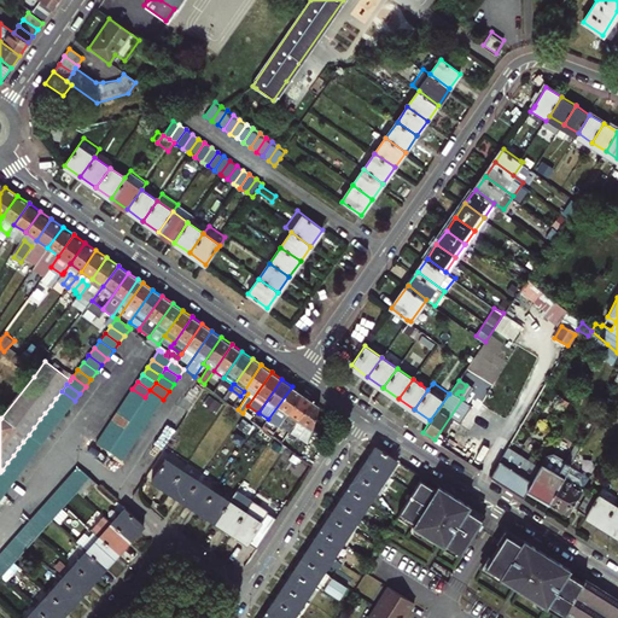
[(278,426),(302,392),(292,386),(268,419),(278,426)]
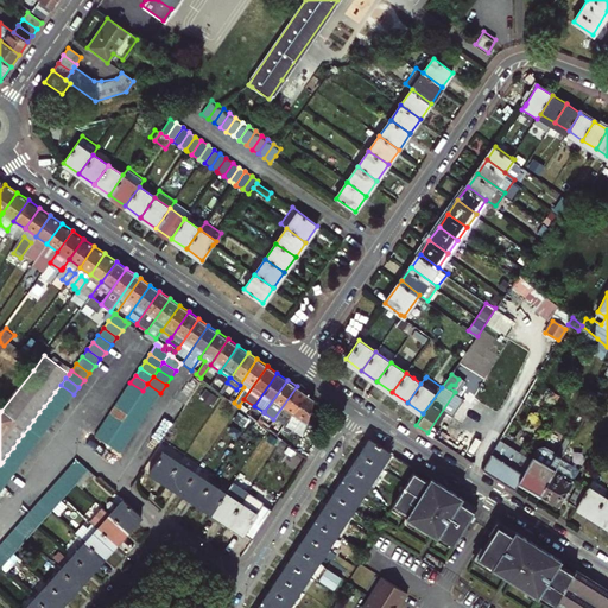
[(130,382),(125,391),(138,399),(143,391),(130,382)]
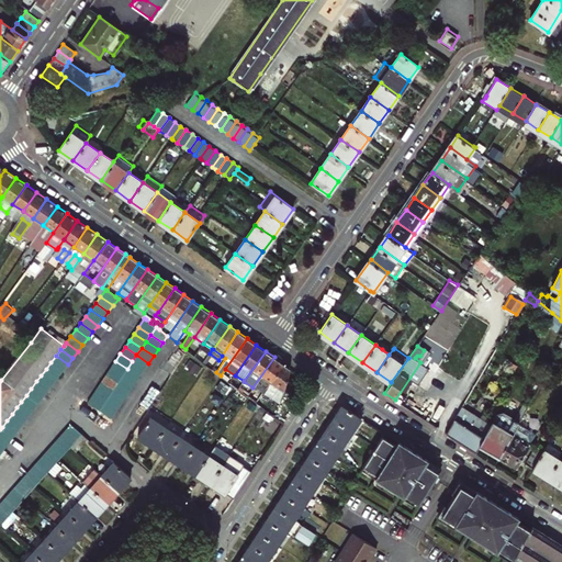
[(148,363),(136,355),(132,361),(145,369),(148,363)]
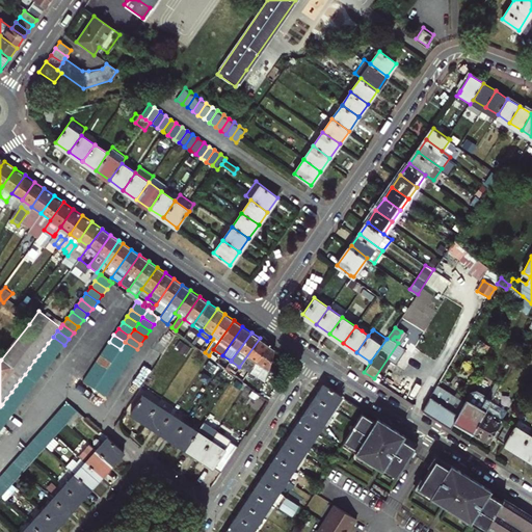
[(64,345),(53,337),(48,343),(59,351),(64,345)]
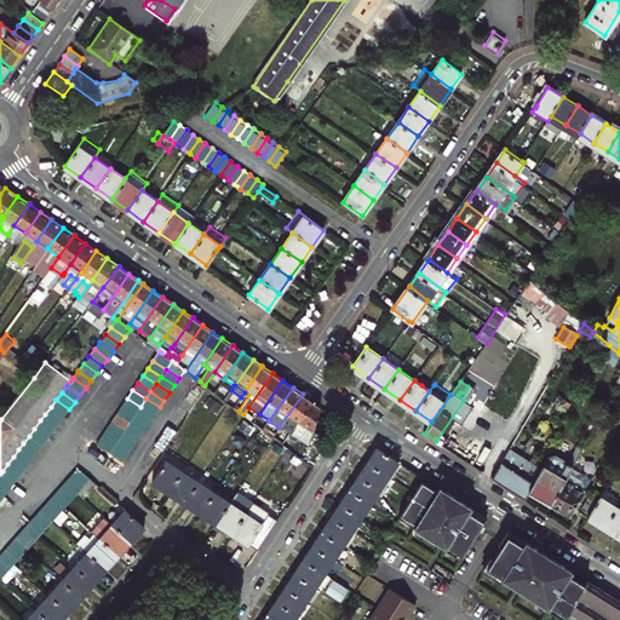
[(313,401),(303,394),(279,428),(290,434),(294,426),(313,401)]
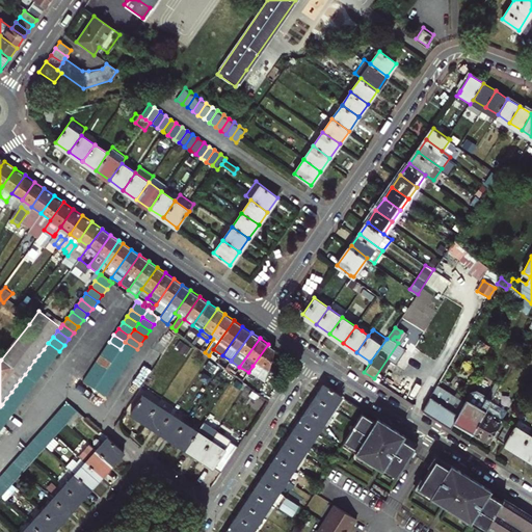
[(203,346),(194,341),(192,343),(195,346),(201,349),(203,346)]
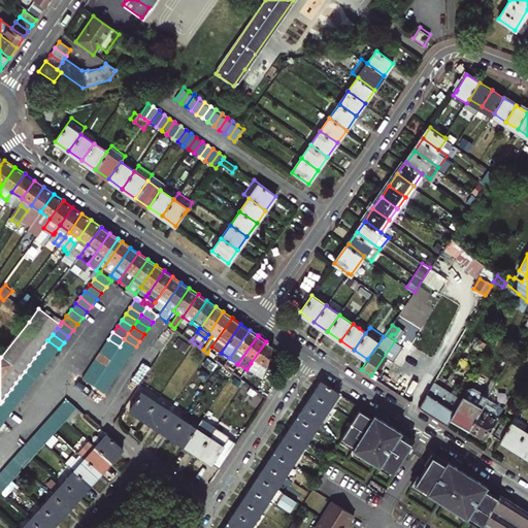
[(104,345),(116,353),(120,347),(108,339),(104,345)]
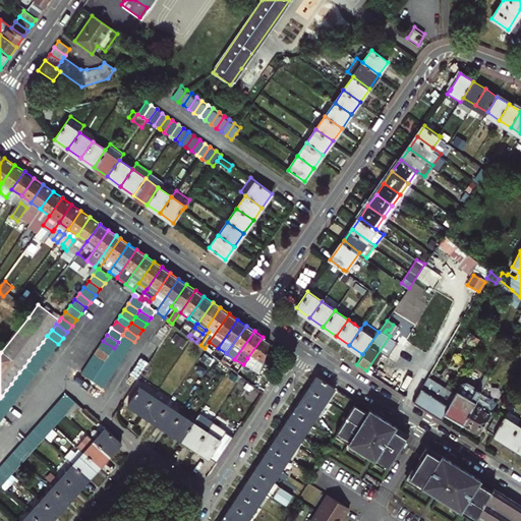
[(122,335),(118,342),(129,349),(134,342),(122,335)]
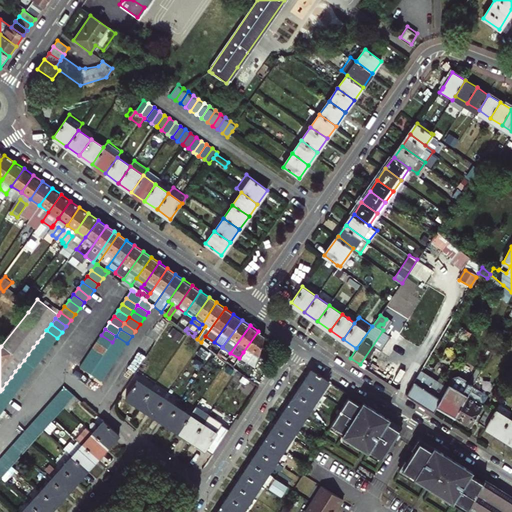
[(46,330),(42,336),(53,344),(57,338),(46,330)]
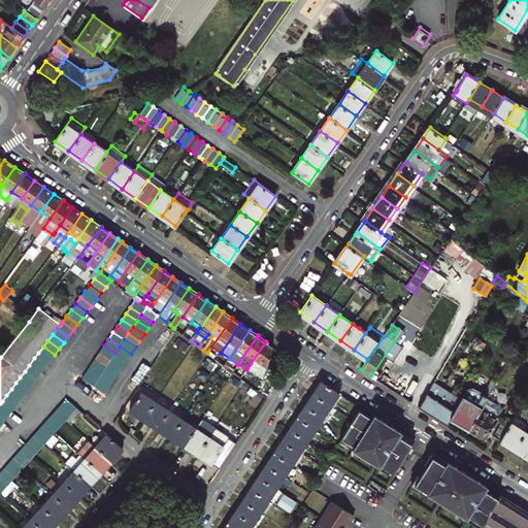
[(273,347),(266,341),(251,363),(258,368),(256,371),(263,376),(267,366),(270,357),(273,347)]
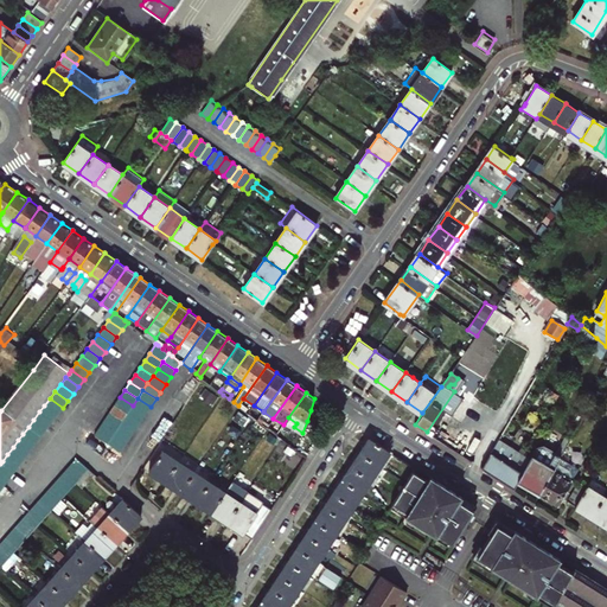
[(128,413),(133,406),(120,397),(115,404),(128,413)]
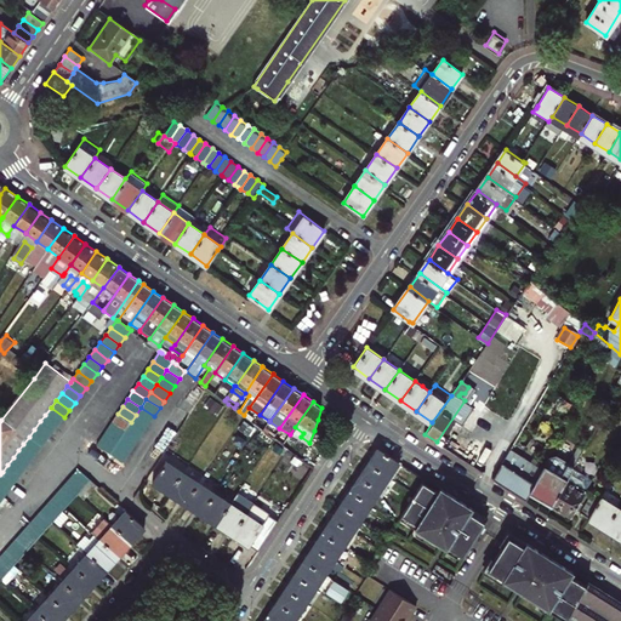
[(51,408),(45,415),(58,425),(64,417),(51,408)]
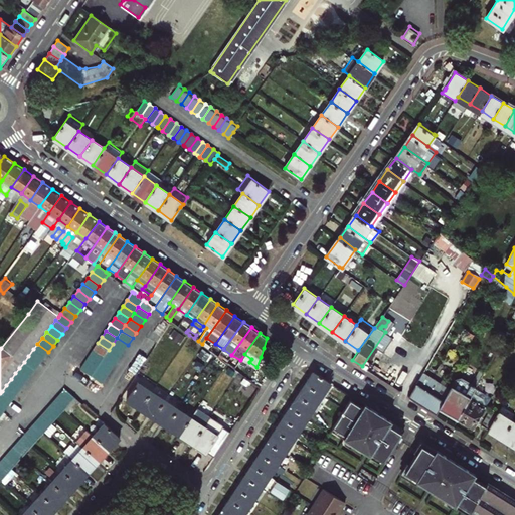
[(128,345),(117,338),(113,344),(124,351),(128,345)]
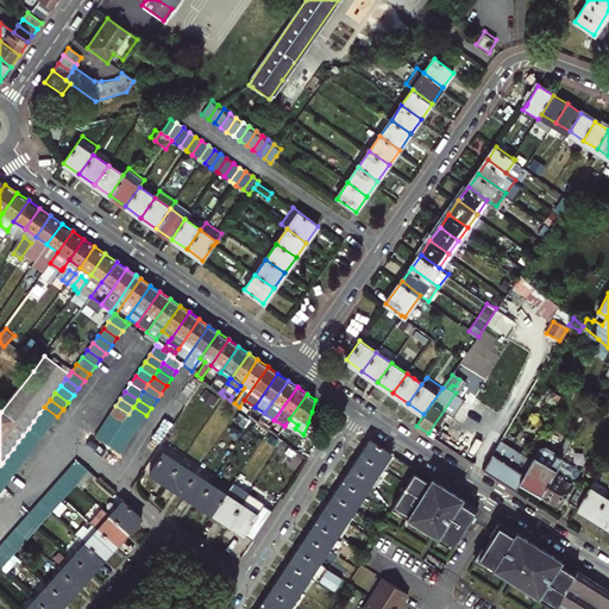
[(111,413),(124,421),(129,414),(115,406),(111,413)]
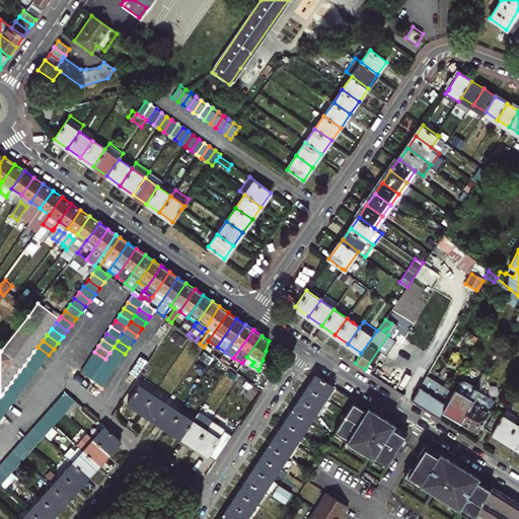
[(38,347),(33,352),(45,360),(49,355),(38,347)]
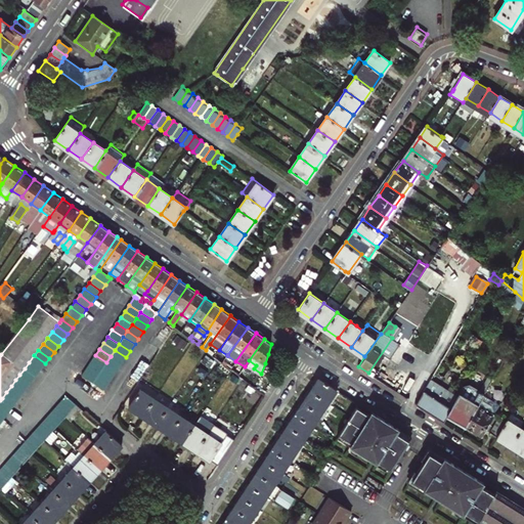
[(115,350),(111,356),(122,363),(126,357),(115,350)]
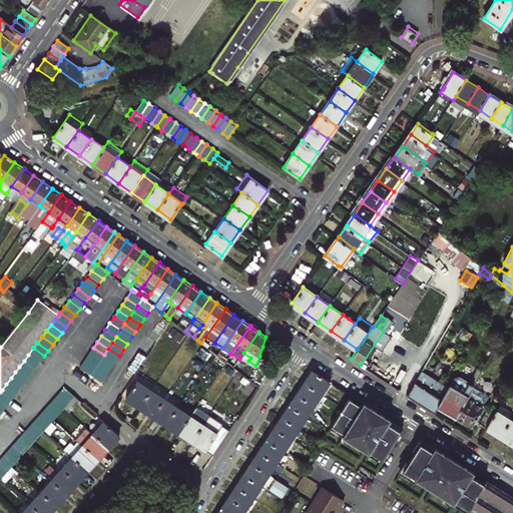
[(272,349),(263,347),(260,356),(269,359),(272,349)]
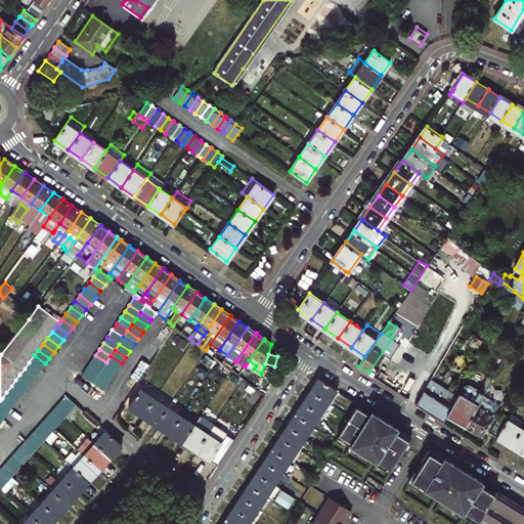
[(45,363),(34,355),(29,362),(40,370),(45,363)]
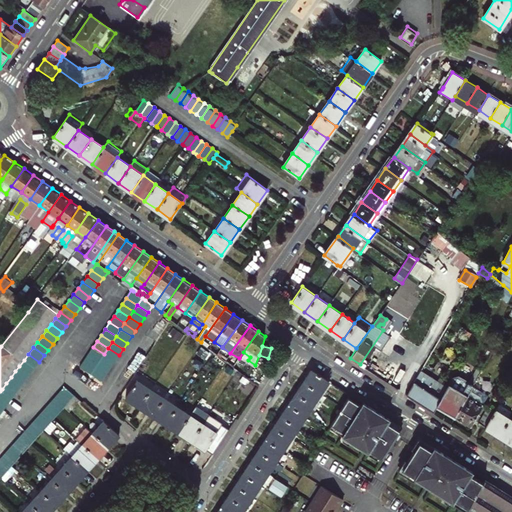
[(93,347),(89,353),(100,360),(104,354),(93,347)]
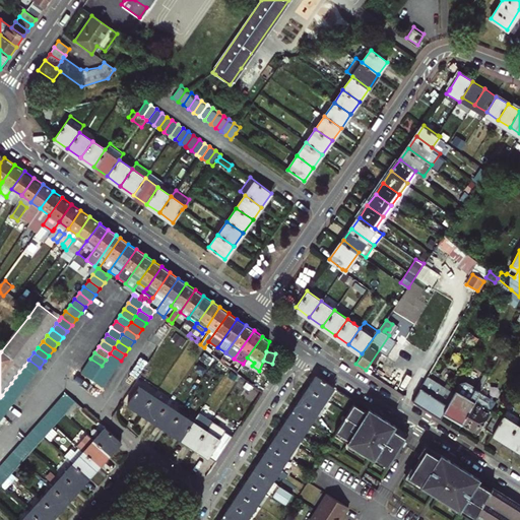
[(121,361),(110,353),(106,360),(117,368),(121,361)]
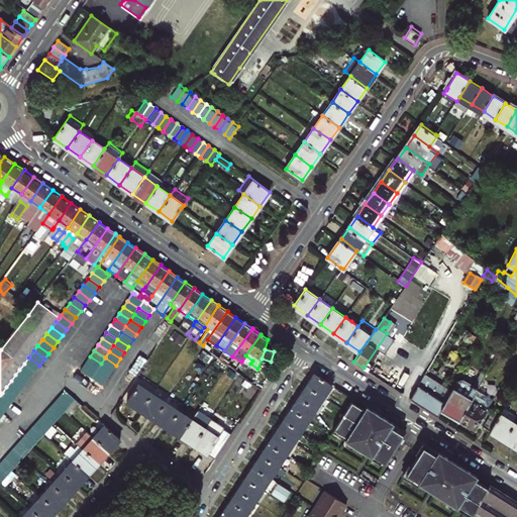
[(85,364),(96,371),(101,364),(90,356),(85,364)]
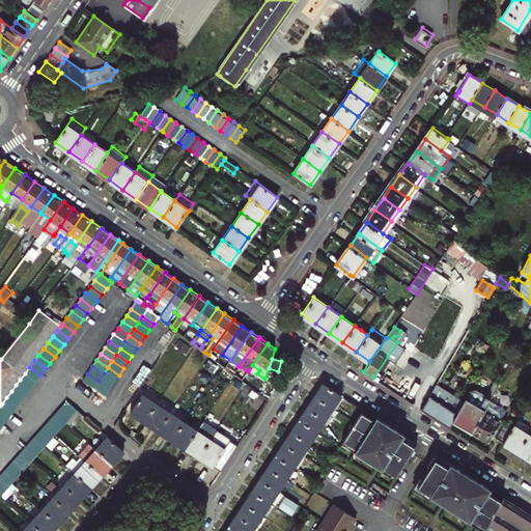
[(29,367),(25,373),(35,382),(40,375),(29,367)]
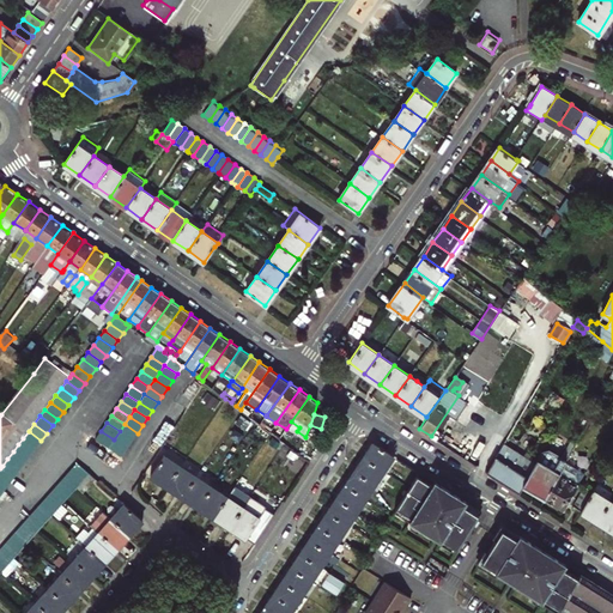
[(125,424),(120,431),(133,441),(138,434),(125,424)]
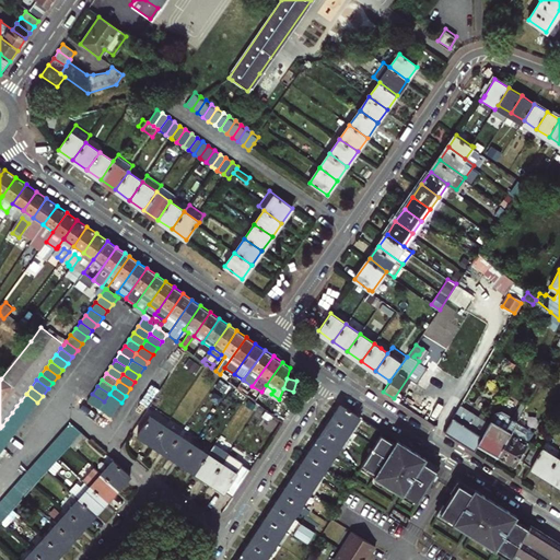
[(33,409),(37,403),(26,394),(21,400),(33,409)]
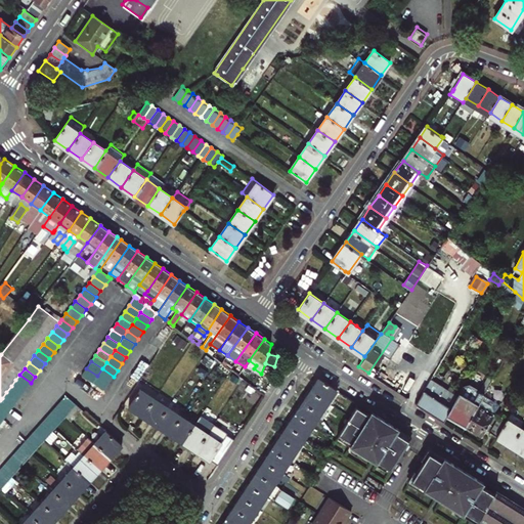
[(93,382),(97,376),(86,368),(82,375),(93,382)]
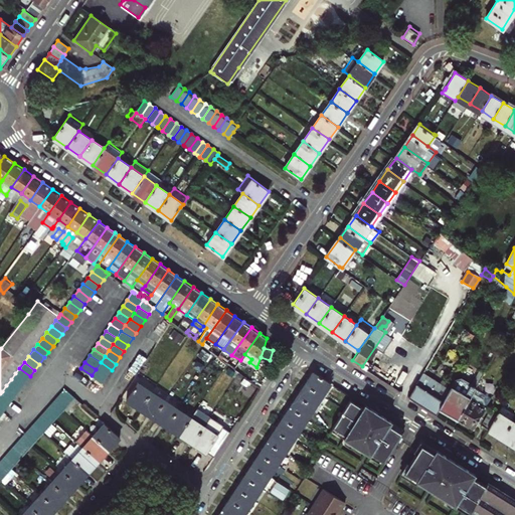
[(112,370),(101,362),(96,369),(107,376),(112,370)]
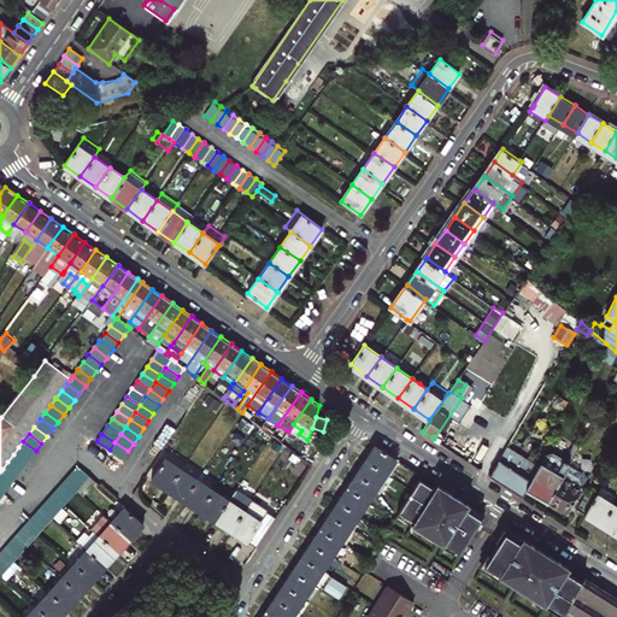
[(30,457),(36,451),(23,441),(18,447),(30,457)]
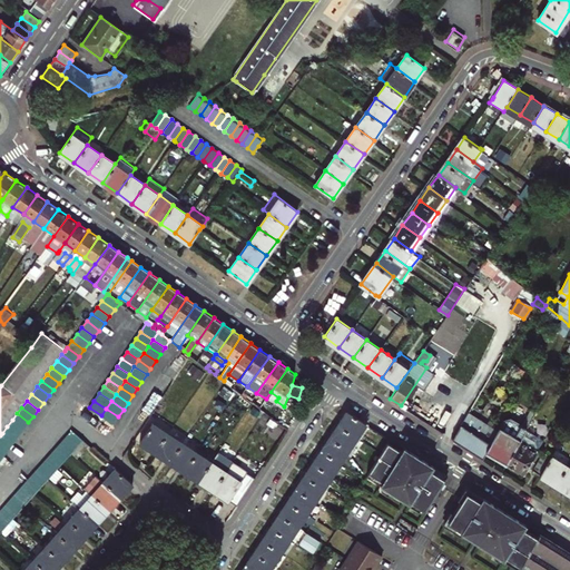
[(114,424),(118,416),(106,409),(101,415),(114,424)]
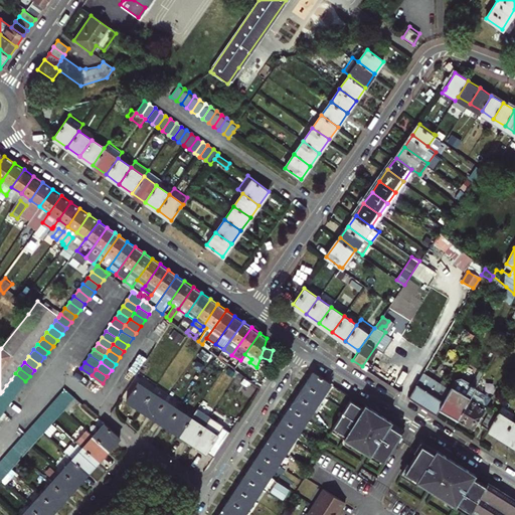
[(459,417),(474,390),(485,373),(480,370),(472,384),(462,378),(456,380),(451,389),(441,407),(459,417)]
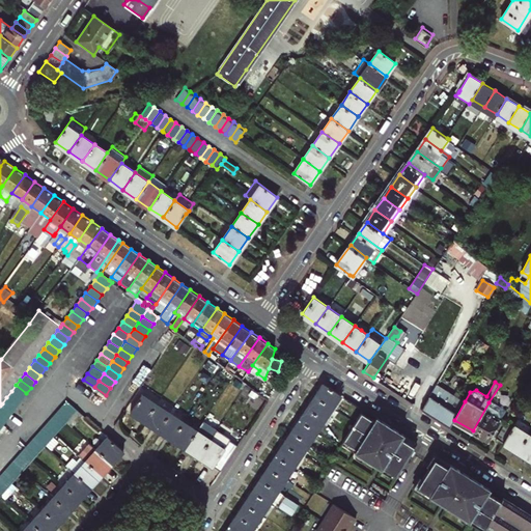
[(325,383),(315,396),(332,408),(341,394),(325,383)]
